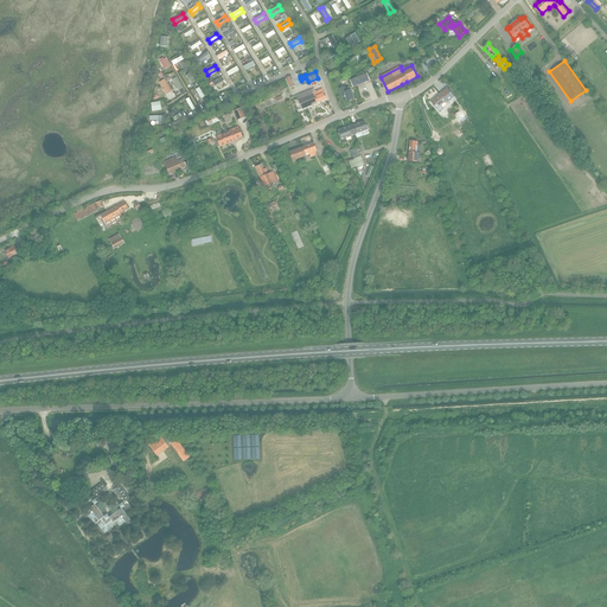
[(353,78),(350,81),(352,87),(356,85),(369,81),(366,74),(353,78)]
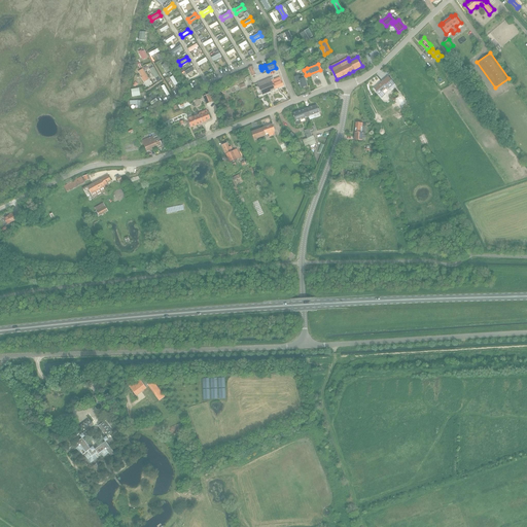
[(159,76),(152,67),(149,69),(154,78),(159,76)]
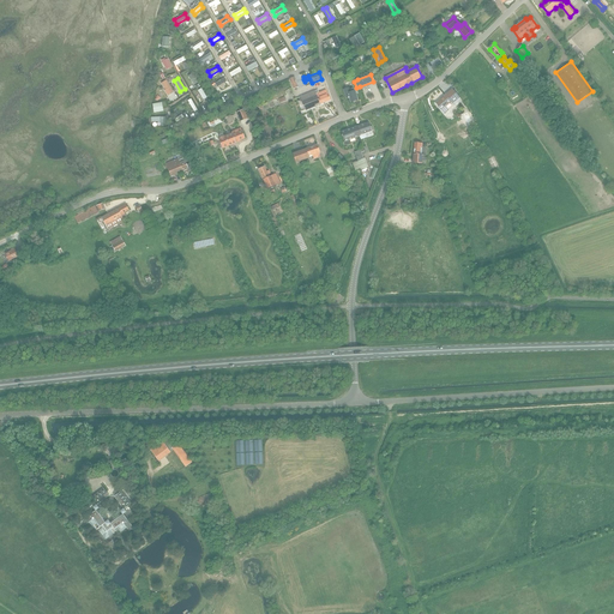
[(166,80),(162,83),(166,90),(164,90),(168,95),(173,92),(167,82),(166,80)]
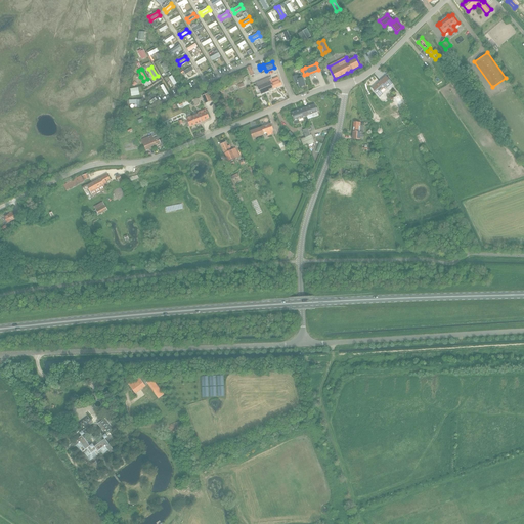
[(299,87),(305,85),(303,78),(302,78),(301,75),(298,76),(298,75),(293,77),(295,83),(297,83),(297,84),(298,84),(299,87)]
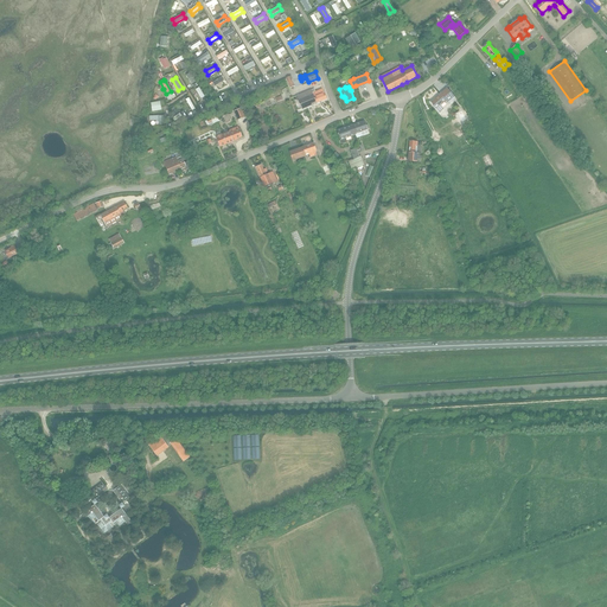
[(314,88),(312,89),(317,103),(327,98),(325,93),(323,89),(315,91),(314,88)]
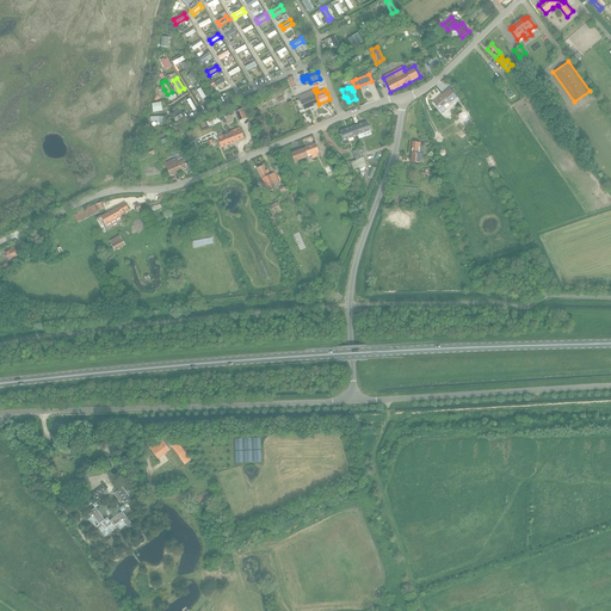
[(450,88),(433,103),(437,106),(436,106),(442,113),(446,110),(444,107),(444,106),(449,102),(452,104),(458,99),(450,88)]
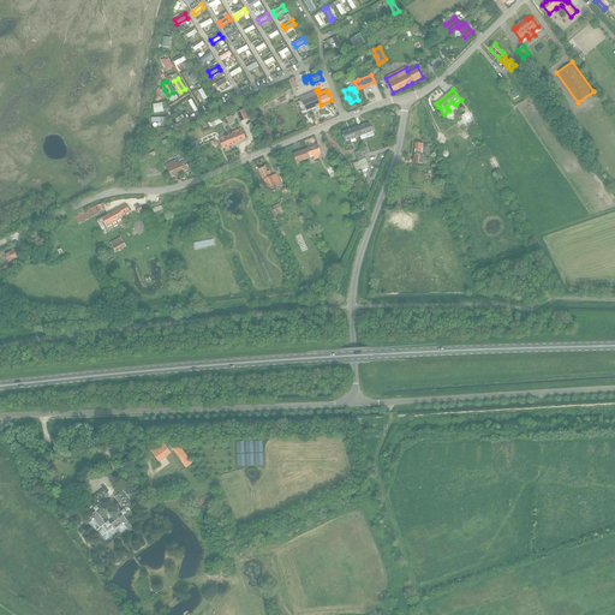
[(321,105),(316,90),(302,96),(306,111),(321,105)]
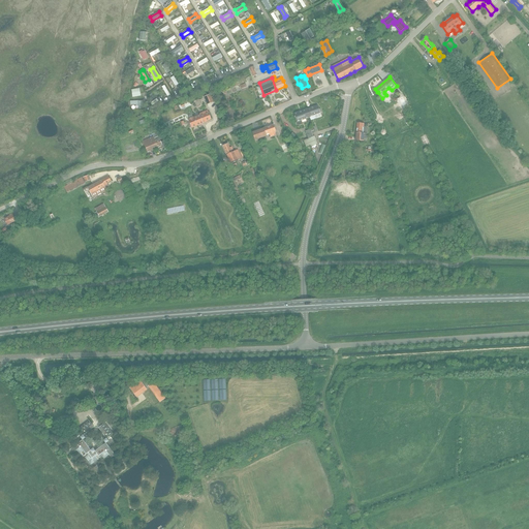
[(139,93),(138,88),(130,90),(132,97),(137,96),(137,93),(139,93)]
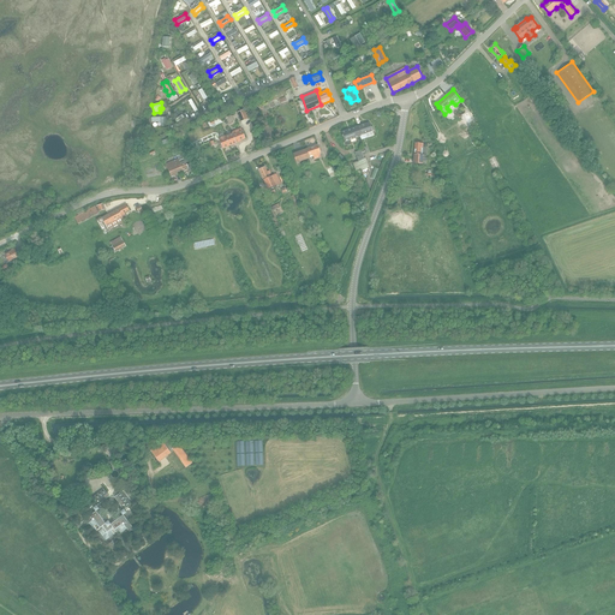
[(237,112),(240,121),(248,119),(244,109),(237,112)]
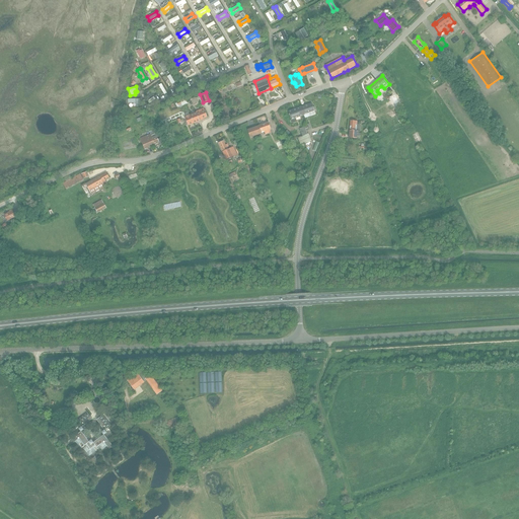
[(311,103),(302,106),(305,114),(309,113),(310,116),(315,114),(314,110),(315,110),(314,106),(312,107),(311,103)]
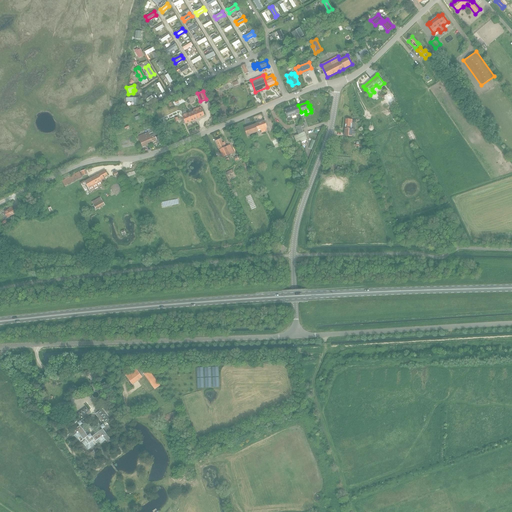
[(301,112),(298,105),(284,110),(287,118),(291,116),(300,113),(301,112)]
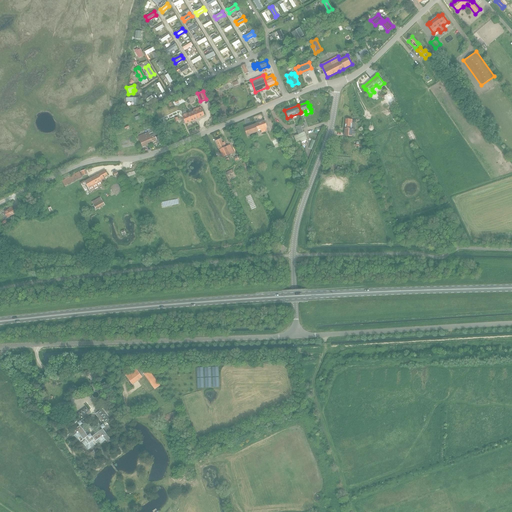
[(182,116),(185,124),(197,119),(197,118),(204,115),(202,108),(194,111),(193,111),(187,114),(186,113),(186,112),(185,111),(184,112),(183,112),(183,113),(183,114),(183,115),(182,116)]
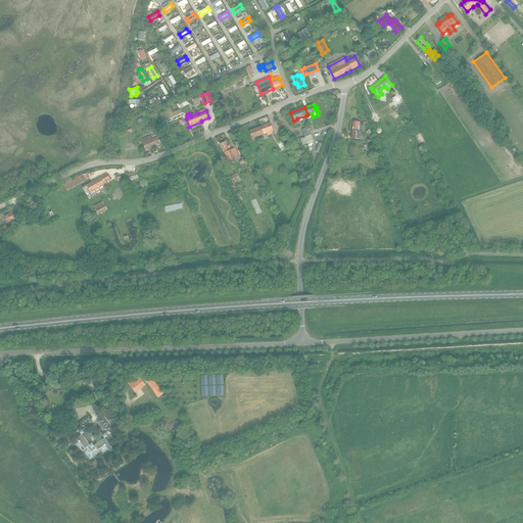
[(363,127),(362,127),(363,123),(360,123),(360,122),(352,122),(351,136),(351,139),(360,140),(360,132),(363,132),(363,127)]
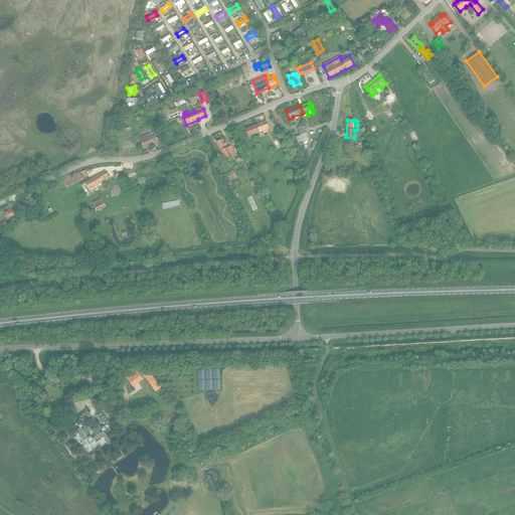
[(268,128),(269,128),(267,122),(245,129),(247,136),(260,132),(259,131),(262,130),(263,133),(269,131),(268,128)]
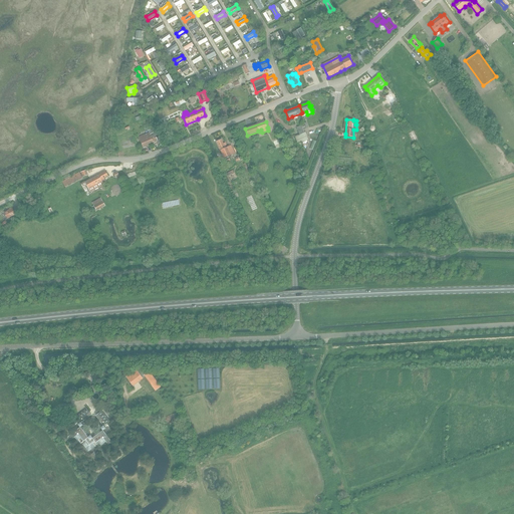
[(299,136),(295,137),(297,143),(301,142),(302,143),(308,141),(305,134),(304,134),(304,133),(303,130),(301,125),(297,127),(299,136)]
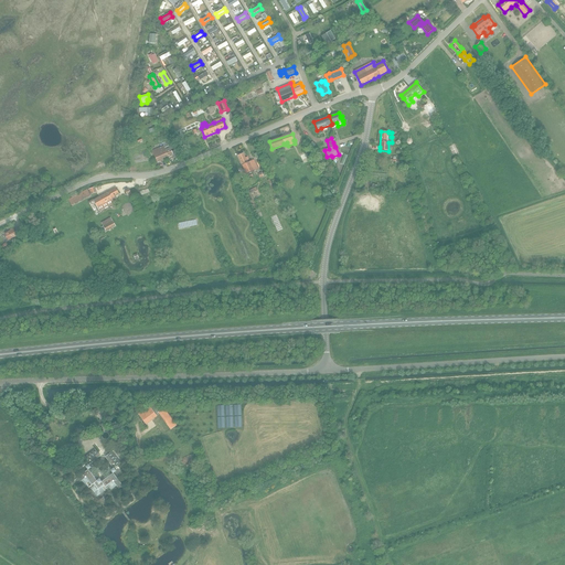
[(152,150),(157,162),(173,155),(174,157),(177,156),(174,150),(172,151),(170,147),(164,149),(163,146),(152,150)]
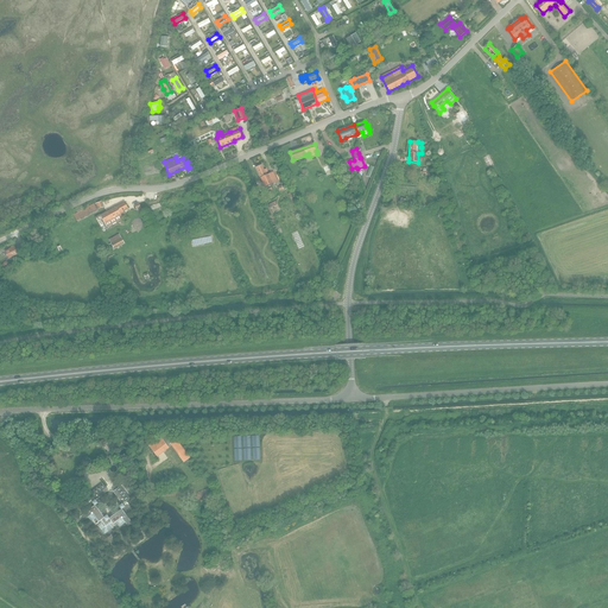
[(257,168),(265,188),(278,182),(273,172),(266,175),(265,172),(267,172),(266,169),(264,170),(261,165),(257,168)]
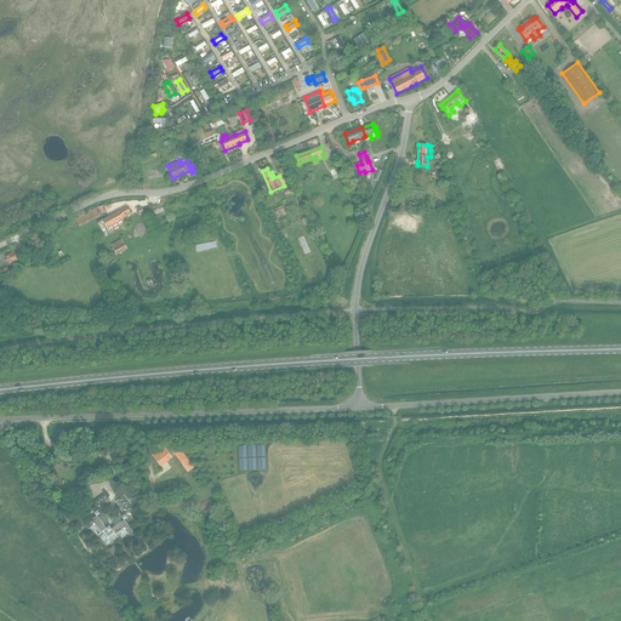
[(75,220),(79,226),(100,215),(100,214),(106,211),(104,205),(96,209),(75,220)]
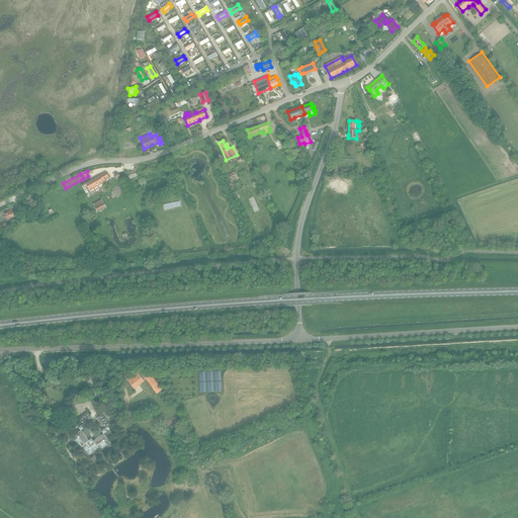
[(104,185),(103,183),(106,182),(104,179),(109,177),(106,172),(86,183),(91,193),(104,185)]
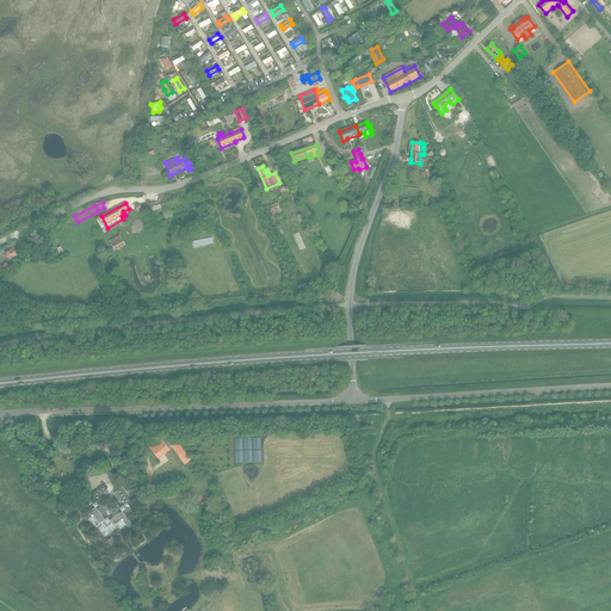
[(110,241),(115,251),(125,245),(119,235),(110,241)]
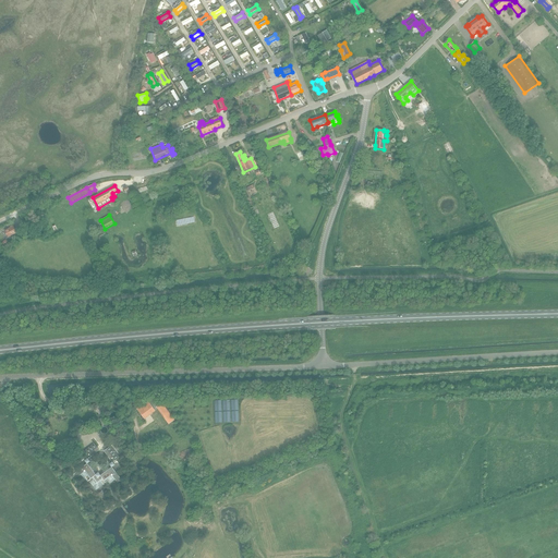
[(4,230),(8,237),(16,232),(13,226),(4,230)]
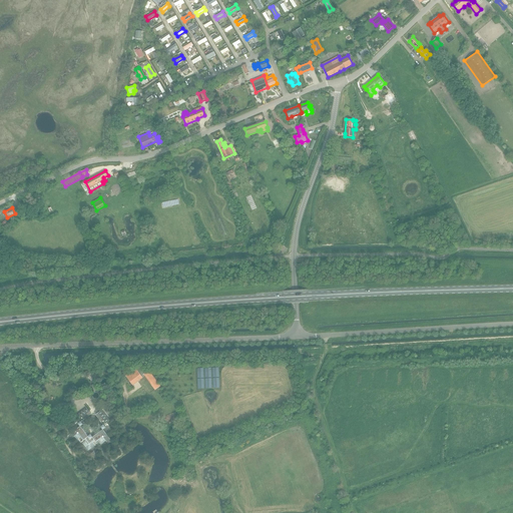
[(135,369),(125,376),(129,381),(136,376),(139,380),(145,376),(151,384),(155,390),(160,386),(156,380),(148,371),(144,374),(141,372),(139,374),(135,369)]
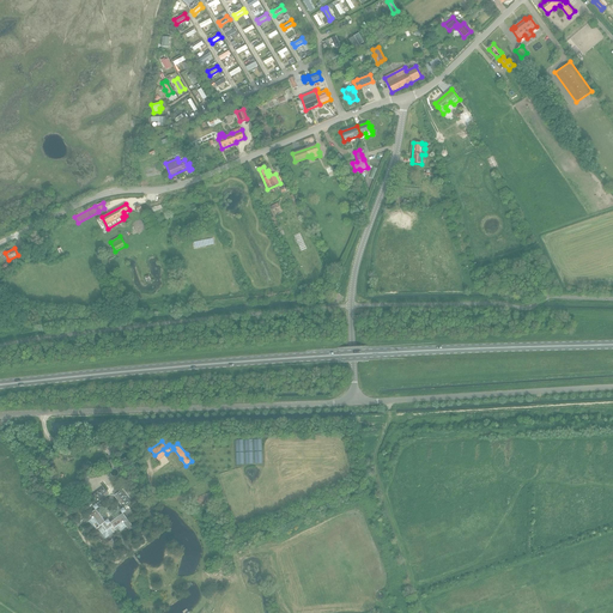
[(122,509),(120,510),(121,511),(109,521),(108,520),(107,521),(97,509),(99,508),(97,505),(99,504),(98,503),(109,495),(103,487),(91,497),(96,504),(93,507),(96,510),(82,520),(85,525),(91,520),(97,528),(93,530),(96,533),(103,527),(107,532),(111,528),(116,535),(119,534),(116,530),(125,525),(128,530),(133,527),(123,514),(126,511),(123,508),(131,503),(121,490),(114,496),(122,505),(121,507),(122,509)]
